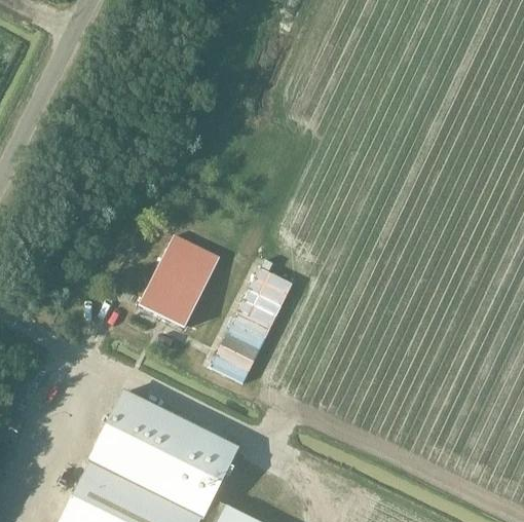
[(176,232),(139,306),(183,328),(220,254),(176,232)]
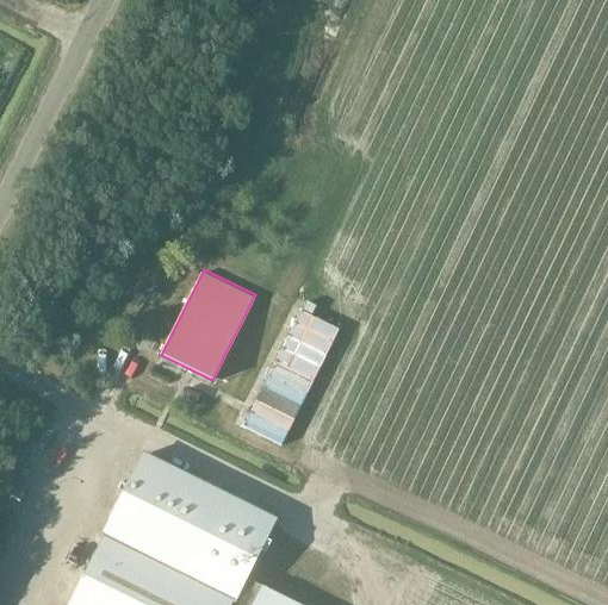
[(295,322),(333,341),(340,329),(301,310),(295,322)]
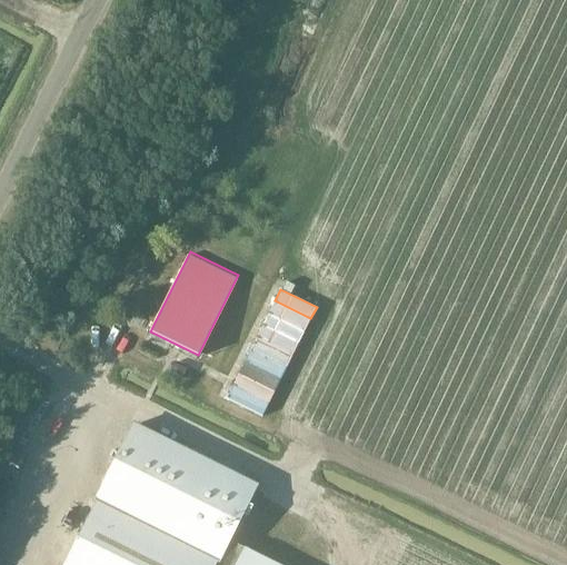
[(275,300),(269,313),(305,330),(310,318),(275,300)]
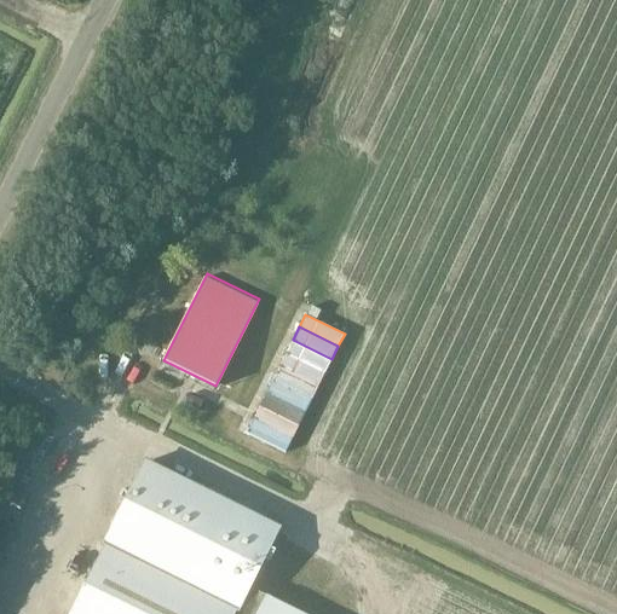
[(332,359),(293,340),(287,352),(326,371),(332,359)]
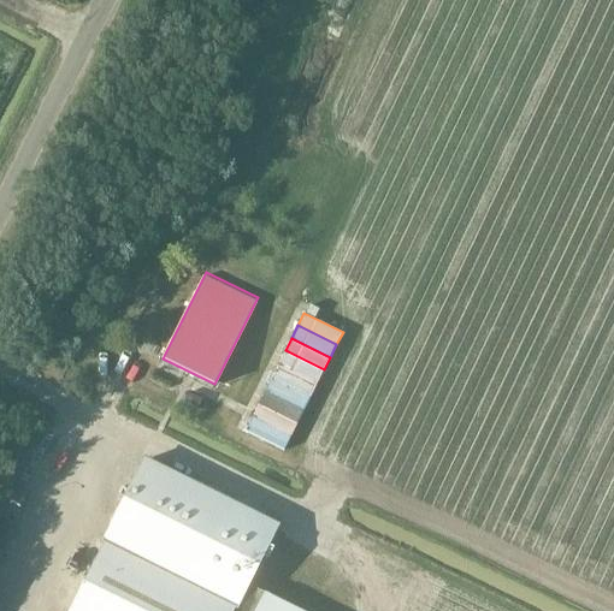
[(278,363),(317,383),(324,369),(285,350),(278,363)]
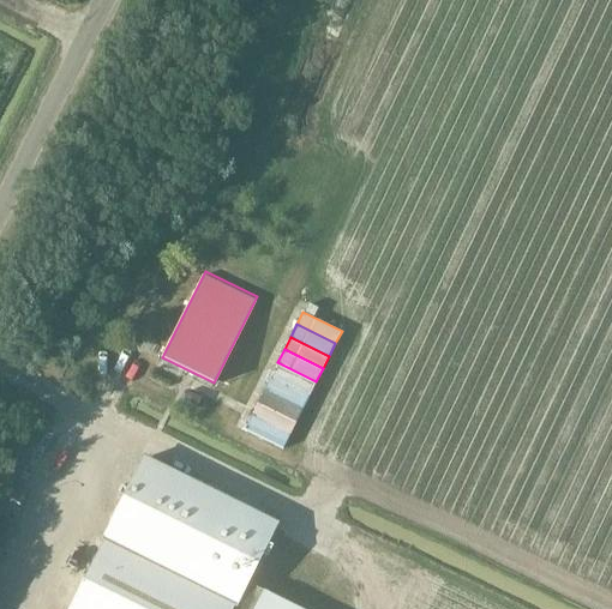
[(277,362),(271,375),(310,395),(316,381),(277,362)]
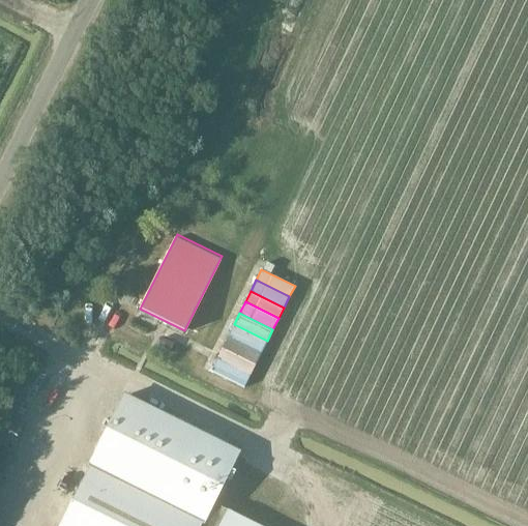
[(234,324),(229,335),(262,352),(267,341),(234,324)]
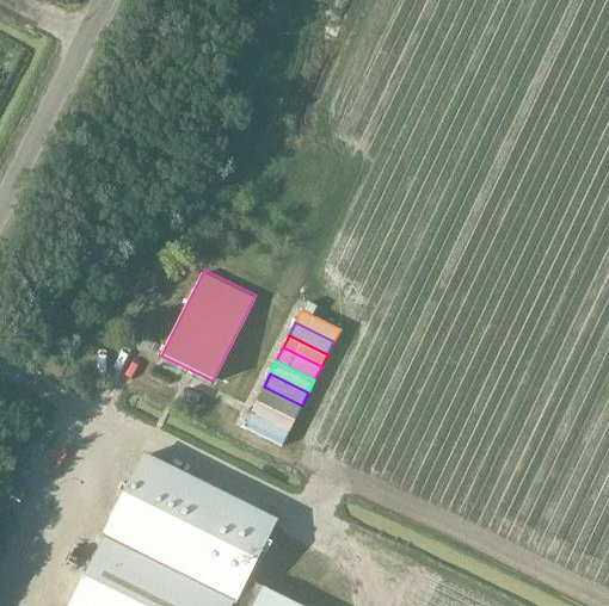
[(302,406),(264,387),(257,399),(295,418),(302,406)]
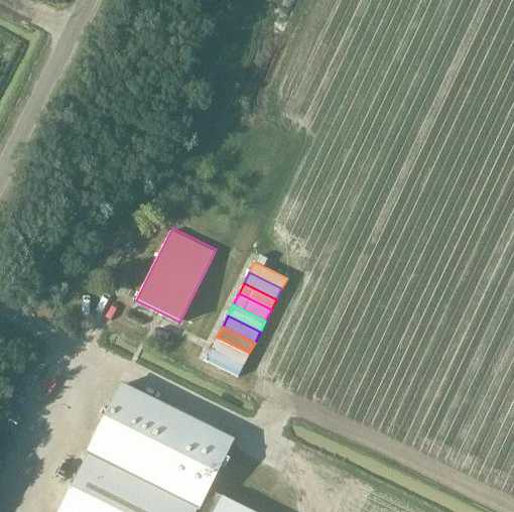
[(244,364),(249,353),(217,337),(212,348),(244,364)]
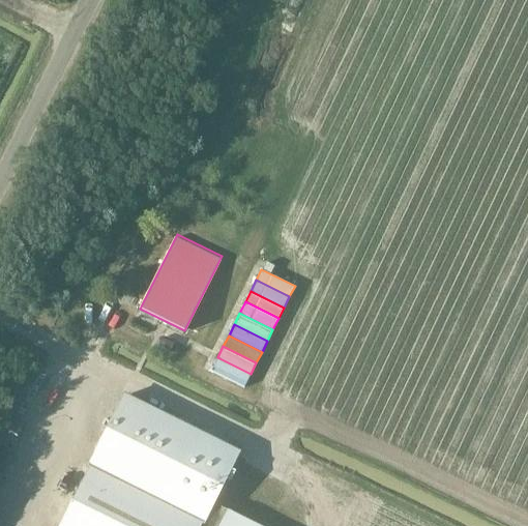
[(251,374),(217,357),(211,369),(245,385),(251,374)]
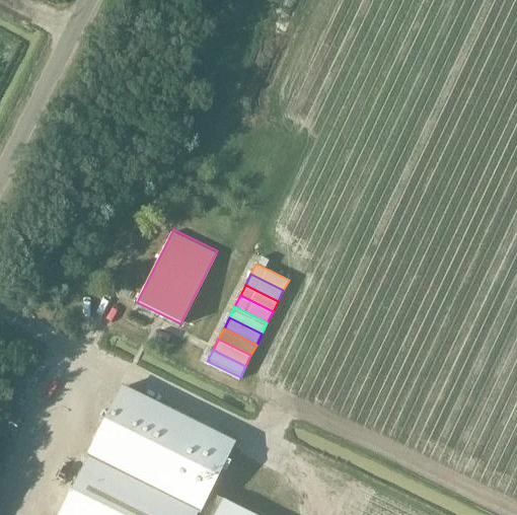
[(210,492),(236,440),(122,383),(58,514),(259,514),(223,497),(223,498),(210,492)]
